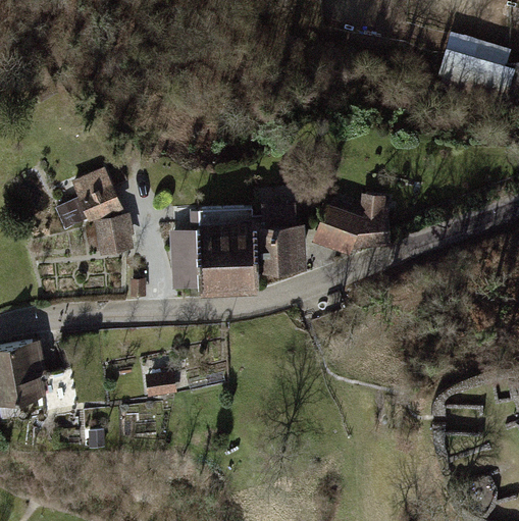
[(506,83),(517,47),(453,25),(440,61),(506,83)]
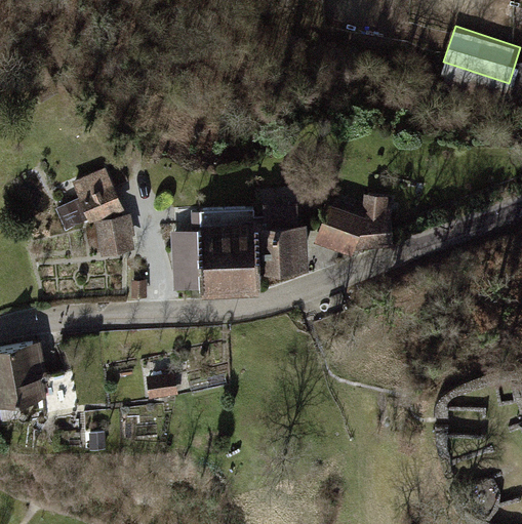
[(104,169),(73,183),(79,197),(55,208),(65,230),(87,219),(89,224),(122,209),(104,169)]
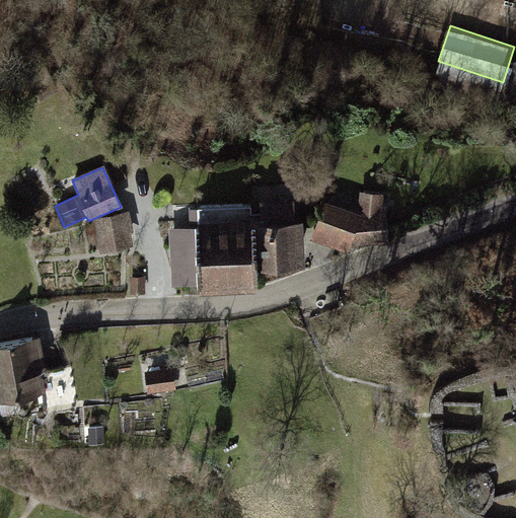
[(323,201),(308,239),(349,253),(353,244),(385,240),(385,206),(381,205),(381,195),(359,193),(357,213),(323,201)]
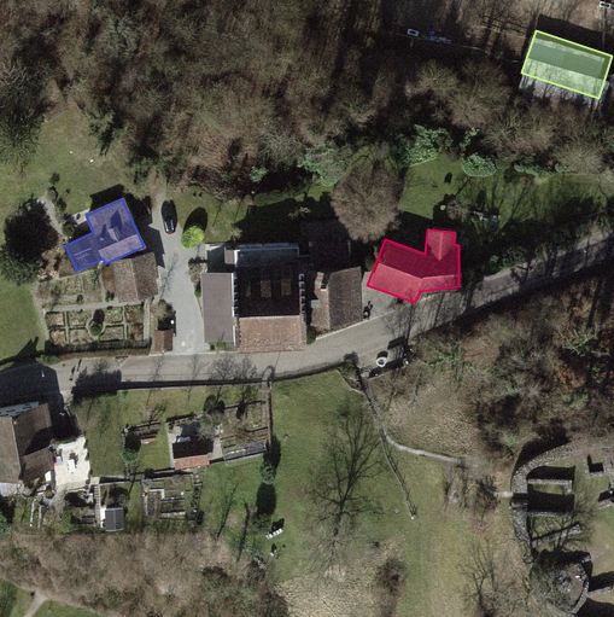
[(309,260),(311,319),(362,318),(361,267),(354,267),(352,240),(309,243),(309,260)]
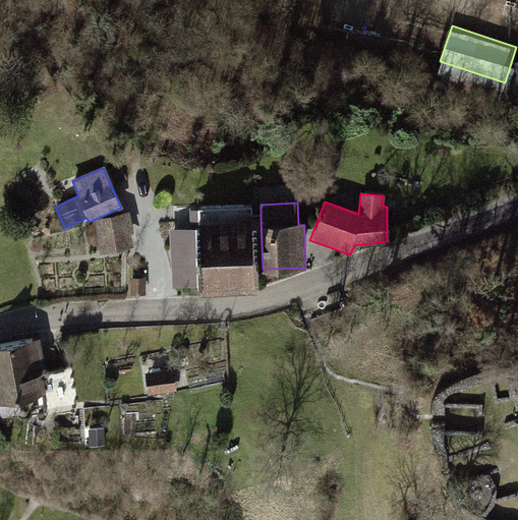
[(250,209),(196,211),(196,217),(197,230),(199,287),(200,295),(210,295),(264,293),(263,269),(261,219),(251,219),(250,209)]
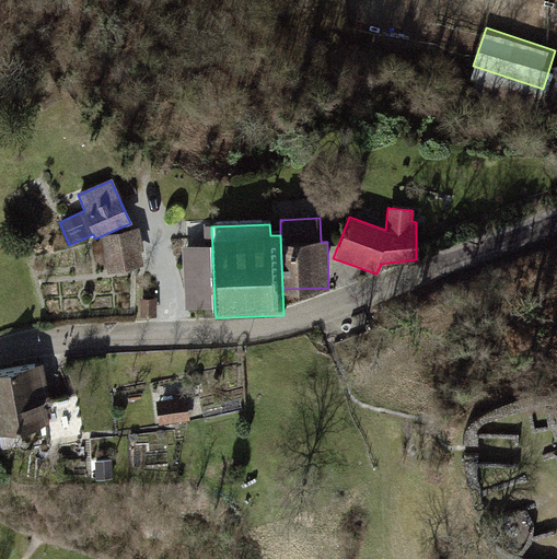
[(139,231),(101,236),(107,274),(141,268),(139,252),(142,252),(139,231)]
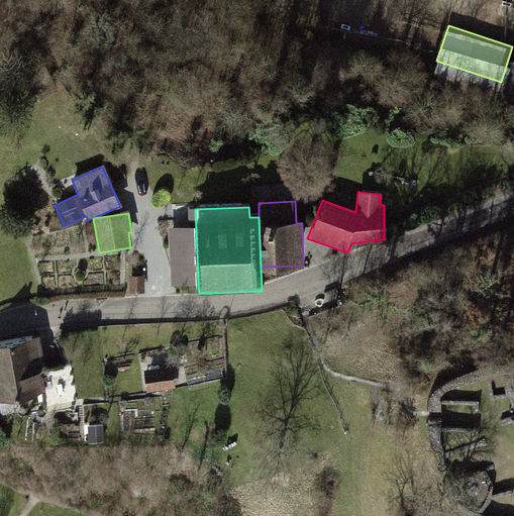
[(198,285),(196,228),(168,229),(171,287),(198,285)]
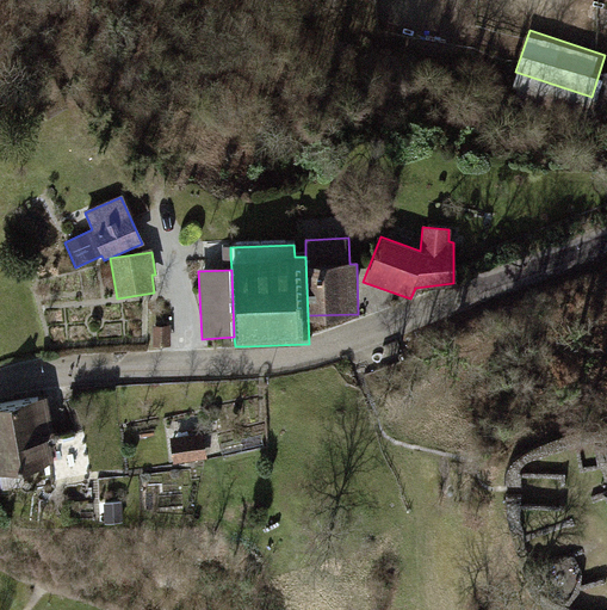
[(169,327),(152,327),(152,347),(169,347),(169,327)]
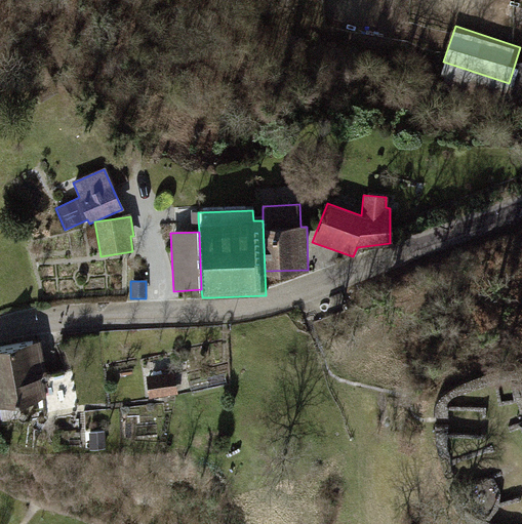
[(33,337),(0,343),(0,402),(42,396),(33,337)]
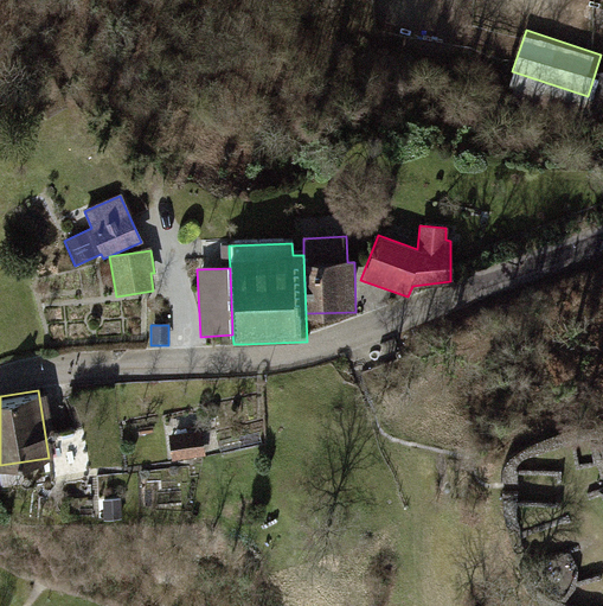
[(194,429),(162,434),(166,460),(198,455),(194,429)]
